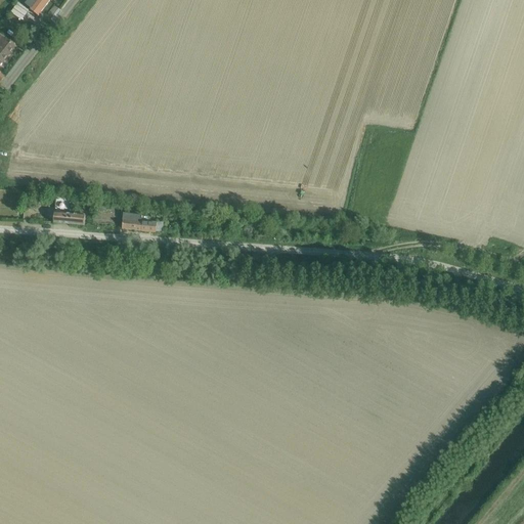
[(31,11),(38,16),(50,1),(48,0),(29,0),(26,5),(31,9),(31,11)]
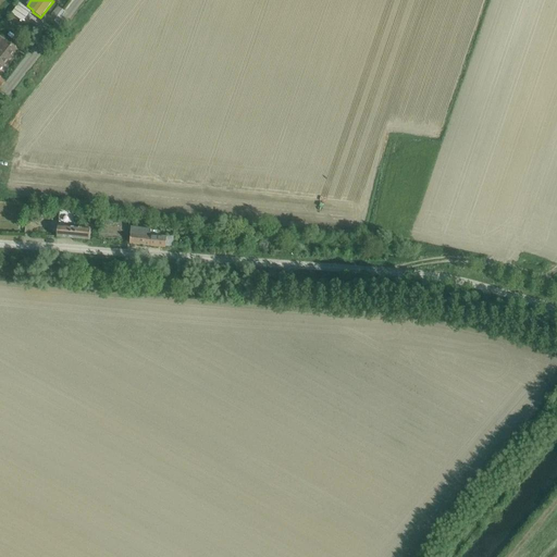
[(20,3),(12,14),(23,23),(31,12),(20,3)]
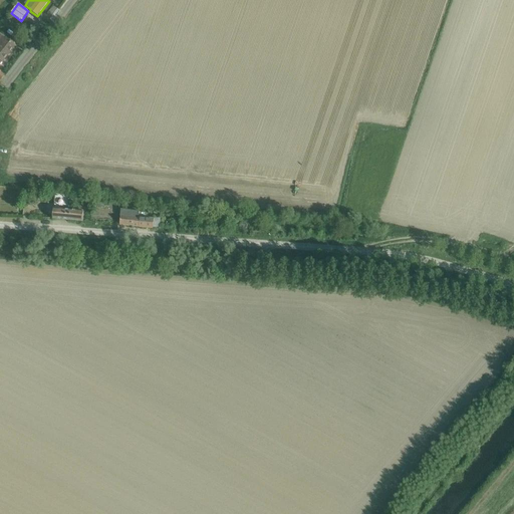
[(0,64),(2,62),(15,46),(0,34),(0,64)]
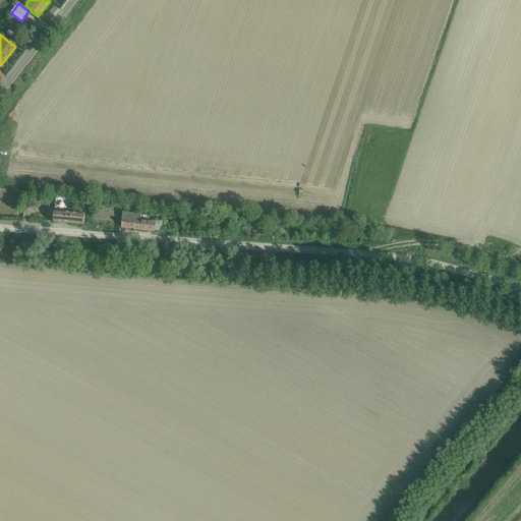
[(50,213),(50,219),(54,219),(54,223),(84,226),(85,216),(94,216),(94,212),(71,210),(72,198),(56,197),(55,205),(55,213),(50,213)]
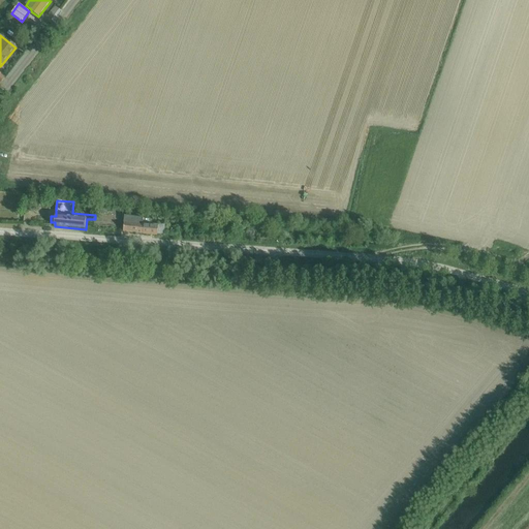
[(151,235),(152,227),(142,225),(142,220),(125,219),(124,232),(151,236),(151,235)]
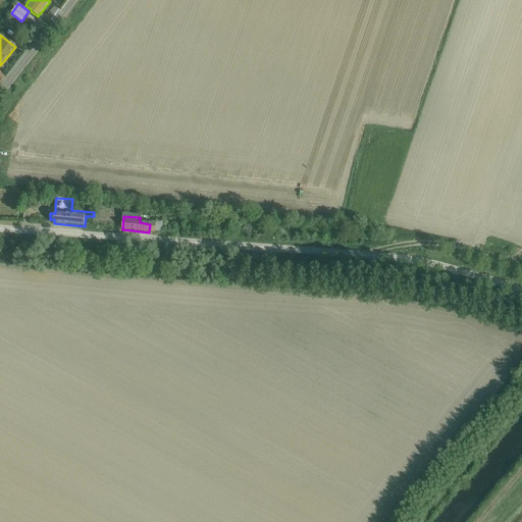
All buildings are outlined.
